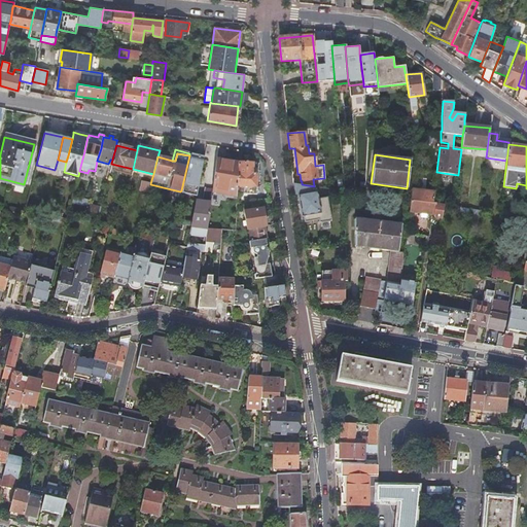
[(202,159),(189,155),(181,190),(196,195),(202,159)]
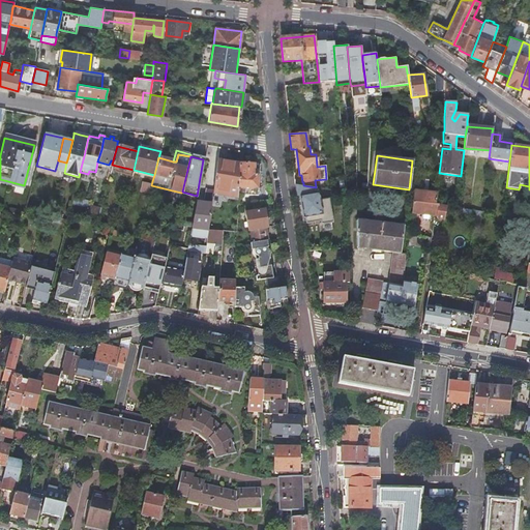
[(240,160),(238,160),(238,163),(237,193),(237,194),(257,194),(257,176),(259,176),(259,164),(257,164),(257,160),(245,159),(244,163),(240,163),(240,160)]
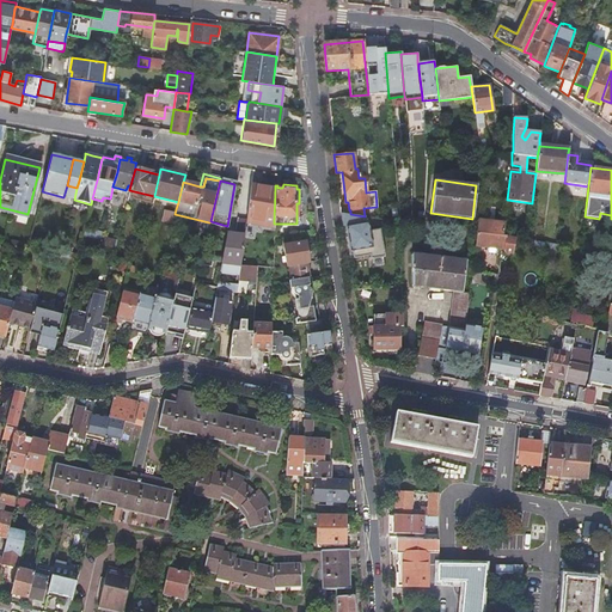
[(77,188),(67,185),(63,197),(74,200),(77,188)]
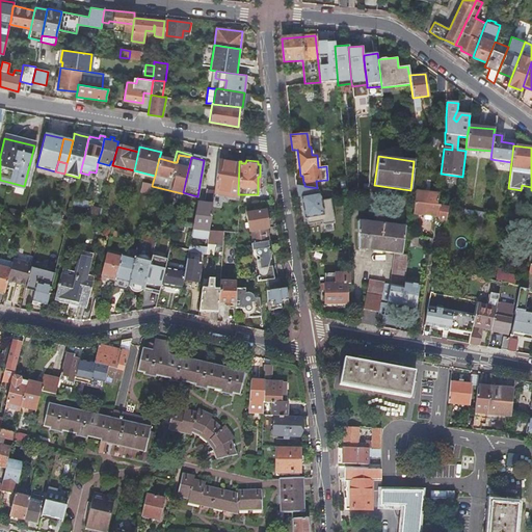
[(238,193),(239,163),(216,161),(213,190),(238,193)]
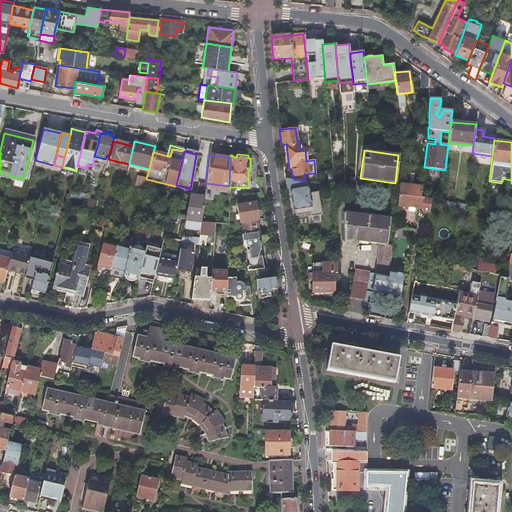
[(146,179),(147,175),(138,173),(135,183),(145,185),(146,179)]
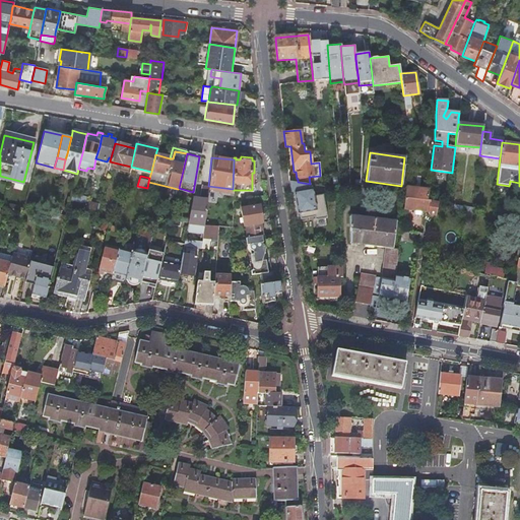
[(311,189),(310,184),(298,182),(289,181),(290,192),(294,192),(298,213),(300,213),(300,219),(307,217),(315,216),(315,219),(325,217),(326,217),(322,195),(314,196),(313,189),(311,189)]
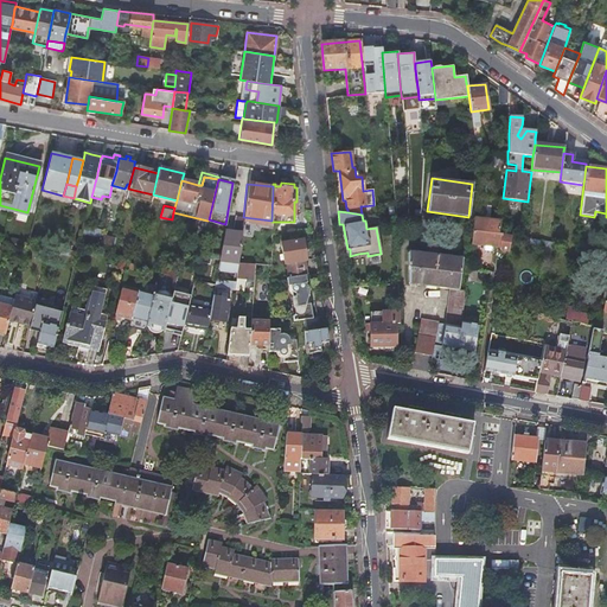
[(241,235),(242,222),(242,219),(234,218),(231,234),(224,232),(221,247),(219,260),(218,261),(222,262),(221,270),(236,272),(237,263),(241,235)]
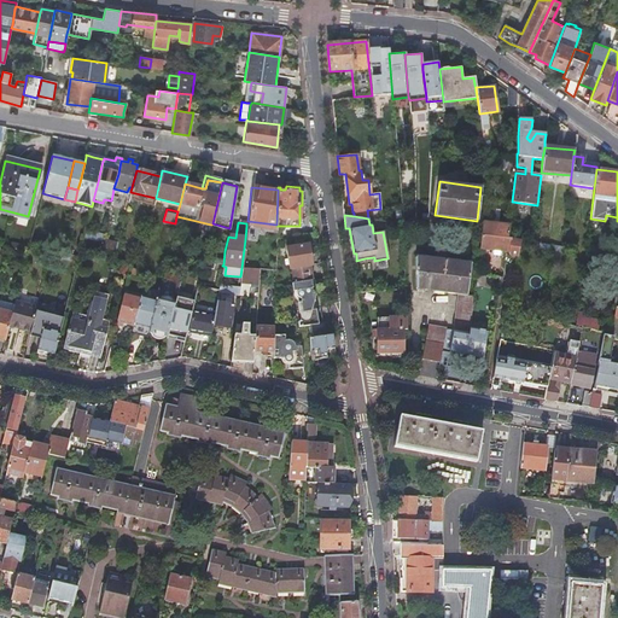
[(501,251),(518,252),(520,239),(508,237),(509,226),(482,222),(481,232),(482,232),(482,234),(479,249),(493,250),(501,251)]
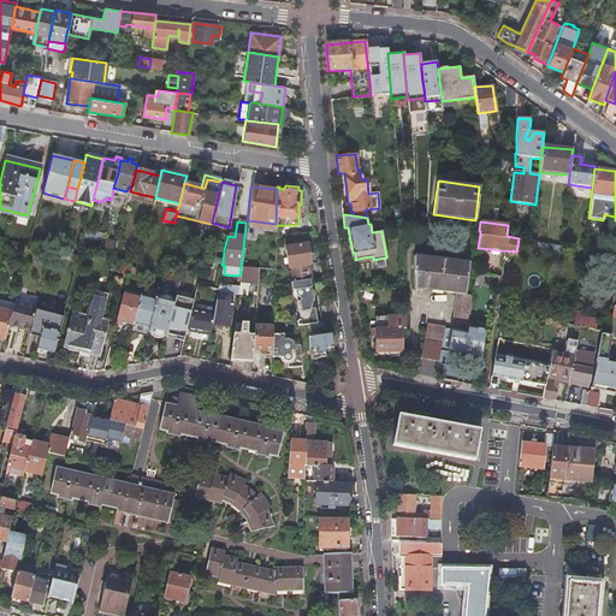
[(100,242),(101,240),(102,235),(84,231),(83,238),(100,242)]
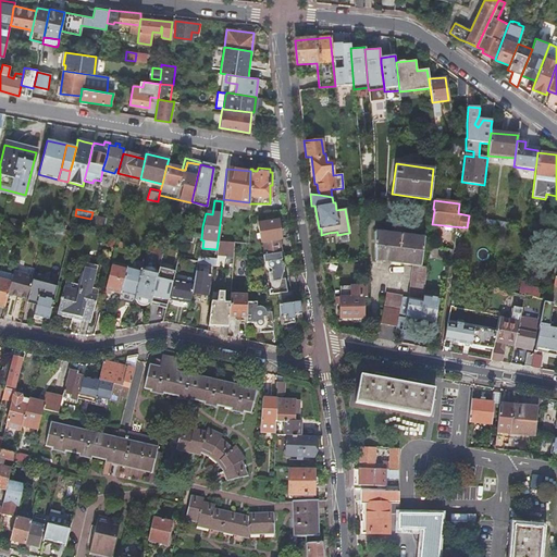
[(104,229),(107,220),(91,217),(90,219),(89,224),(104,229)]
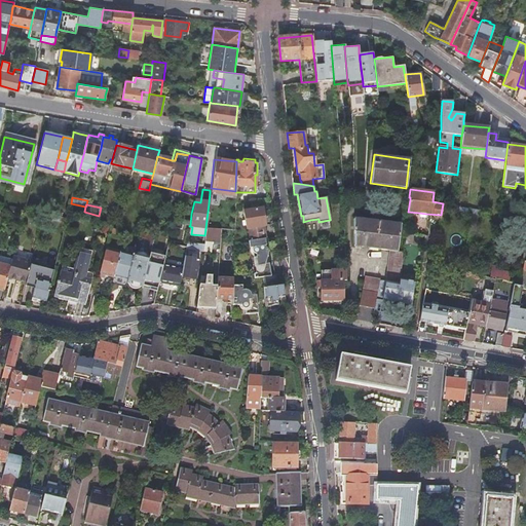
[(250,240),(264,238),(262,225),(265,224),(262,207),(242,210),(246,227),(248,227),(250,240)]
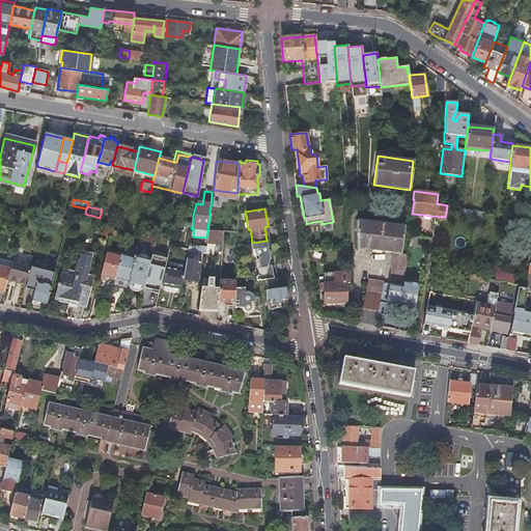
[(322,221),(313,222),(314,225),(318,224),(319,226),(322,226),(323,231),(333,229),(332,222),(322,224),(322,221)]
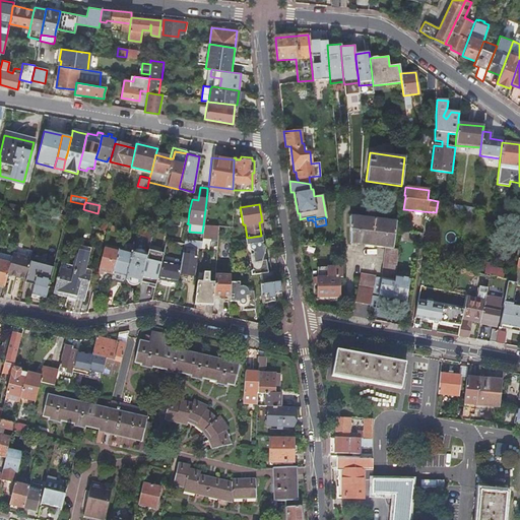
[(396,271),(399,249),(392,248),(395,222),(349,216),(349,243),(384,248),(381,278),(395,281),(395,276),(396,271)]
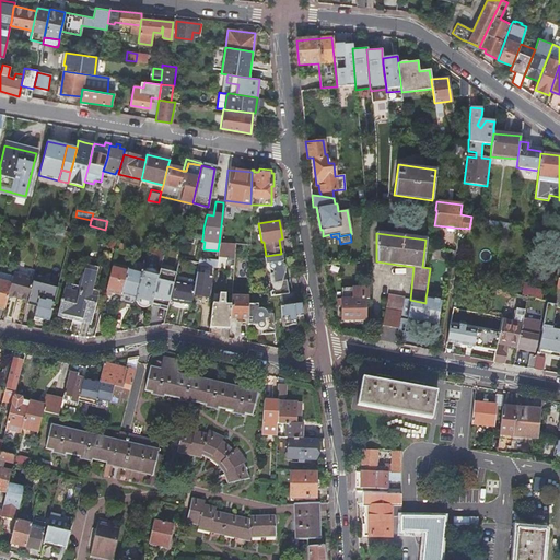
[(165,247),(149,243),(147,249),(147,252),(154,254),(158,255),(163,256),(164,251),(165,247)]
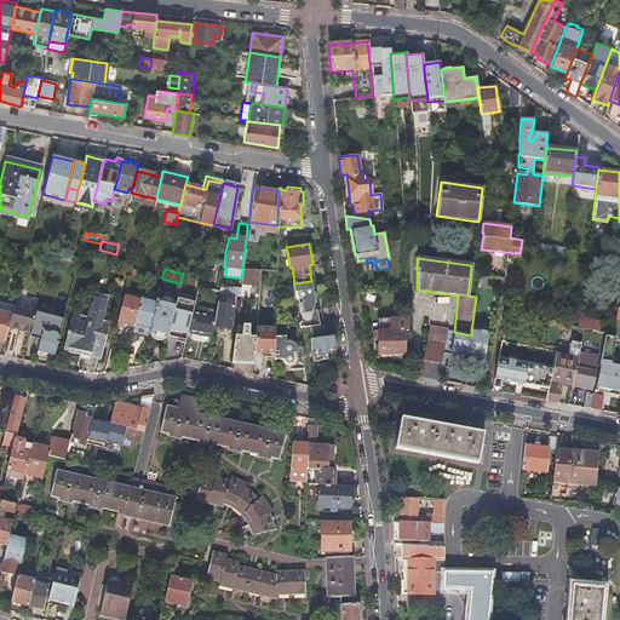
[(259,286),(260,270),(242,269),(241,277),(240,290),(240,296),(248,297),(250,285),(259,286)]
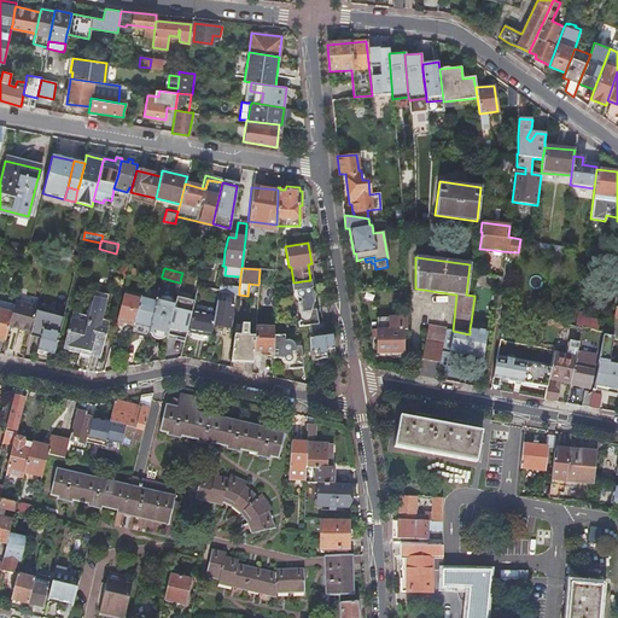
[(488,274),(477,272),(476,286),(485,287),(488,274)]
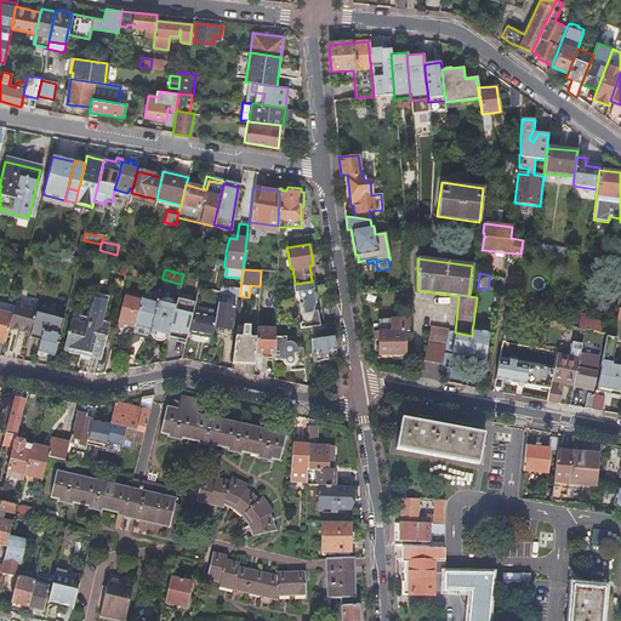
[(312,326),(318,325),(313,292),(309,294),(309,290),(313,289),(312,281),(295,284),(292,284),(294,292),(297,291),(297,292),(298,298),(297,298),(301,323),(298,323),(300,328),(312,326)]
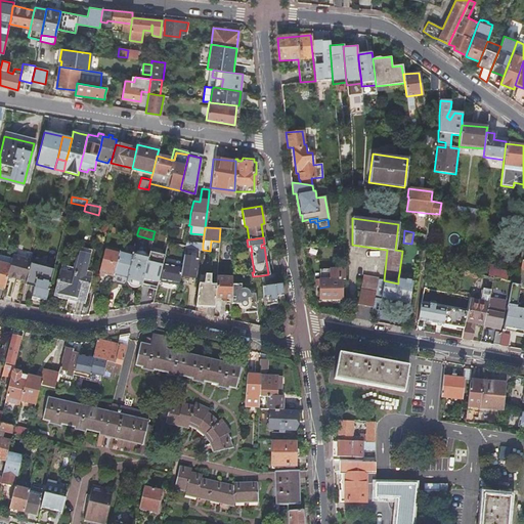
[(202,252),(203,250),(203,245),(186,242),(185,248),(202,252)]
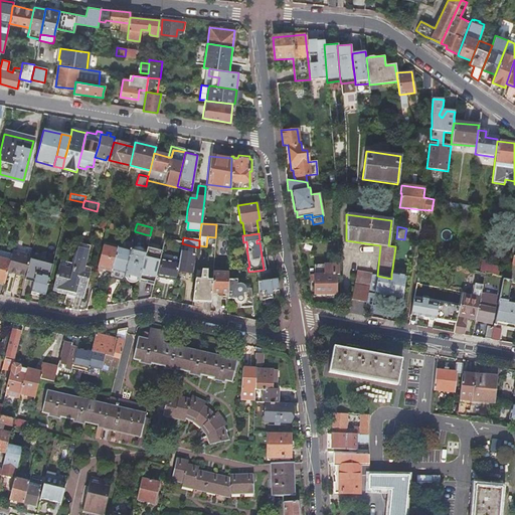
[(111,271),(124,274),(131,248),(132,243),(125,242),(123,250),(119,249),(121,241),(122,240),(119,239),(117,246),(111,271)]
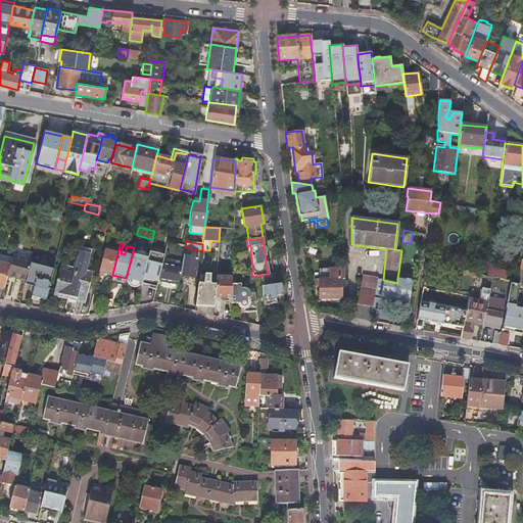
[(61,298),(76,301),(77,297),(84,271),(84,268),(85,266),(89,249),(80,247),(75,269),(69,268),(61,298)]
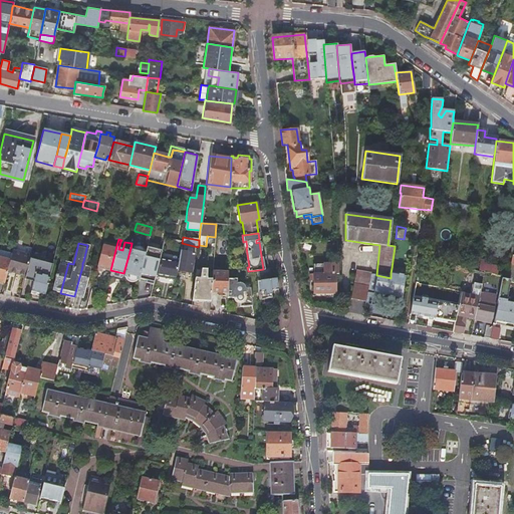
[(102,270),(110,272),(110,270),(116,246),(102,243),(96,268),(102,270)]
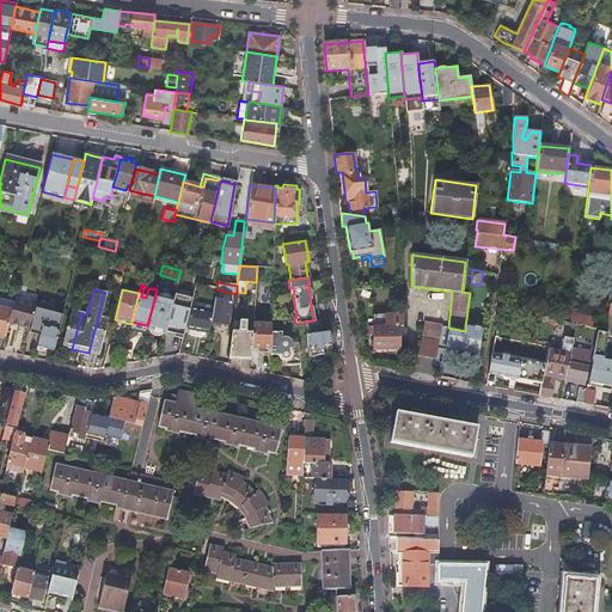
[(16,299),(26,301),(29,293),(17,291),(16,299)]
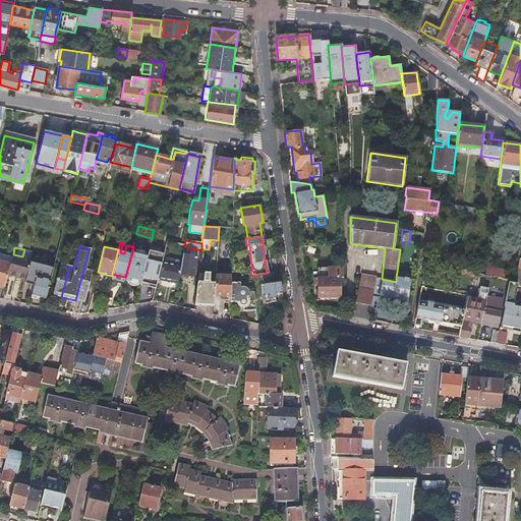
[(140,282),(148,254),(132,251),(125,277),(125,280),(140,284),(140,282)]
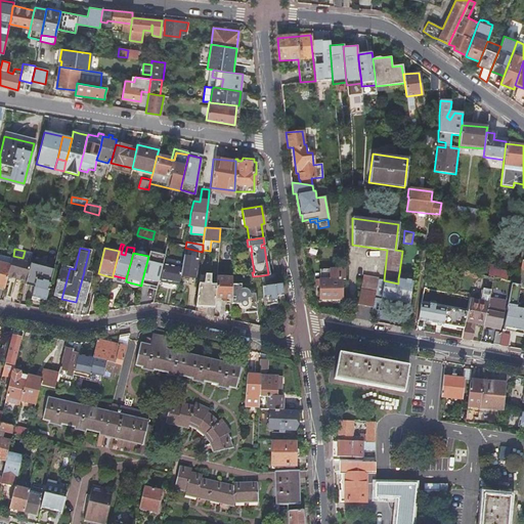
[(181,267),(180,275),(193,277),(198,259),(195,259),(197,255),(190,253),(190,258),(183,256),(181,267)]
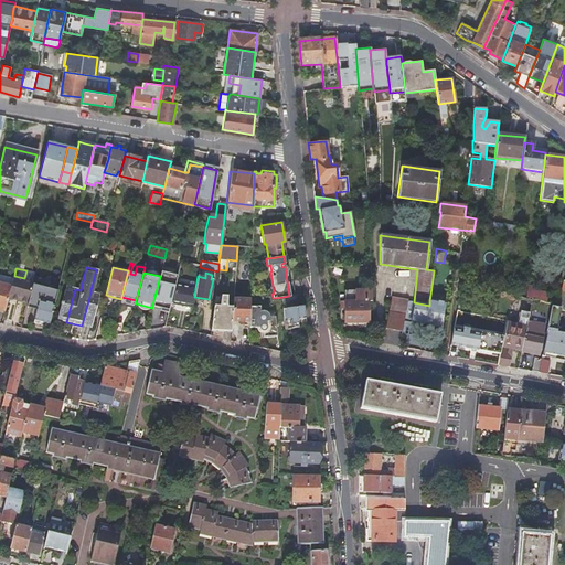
[(160,276),(152,306),(169,310),(176,278),(160,274),(160,276)]
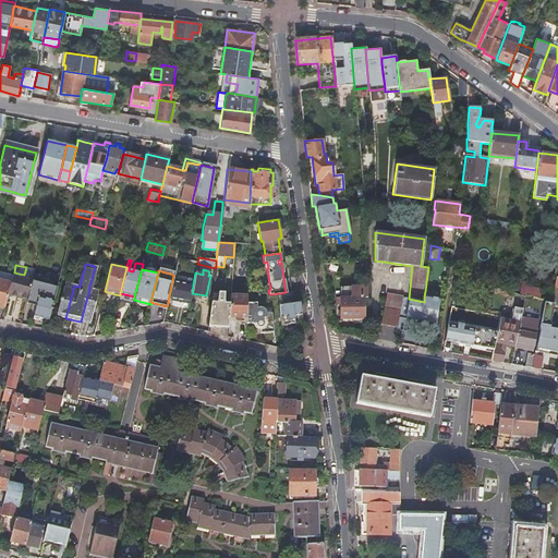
[(8,294),(27,300),(33,278),(24,275),(14,273),(11,283),(8,294)]
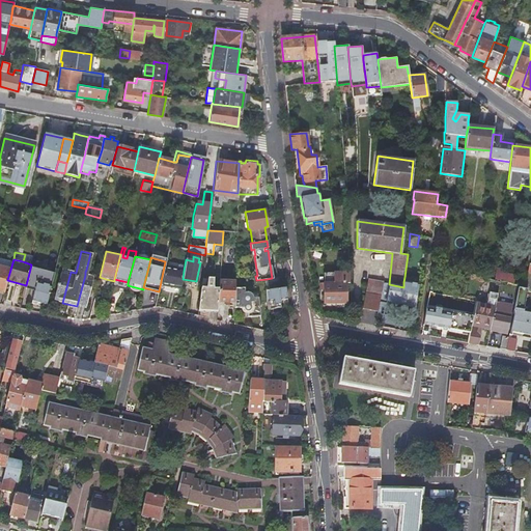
[(35,287),(42,264),(43,262),(33,259),(31,264),(26,285),(35,287)]
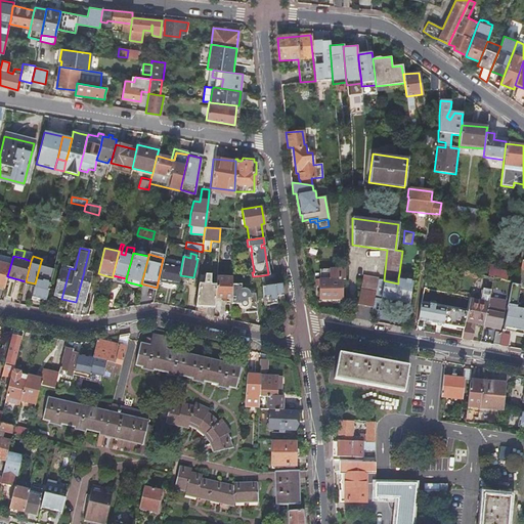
[(54,265),(41,261),(35,284),(34,288),(32,297),(38,298),(46,301),(54,265)]
